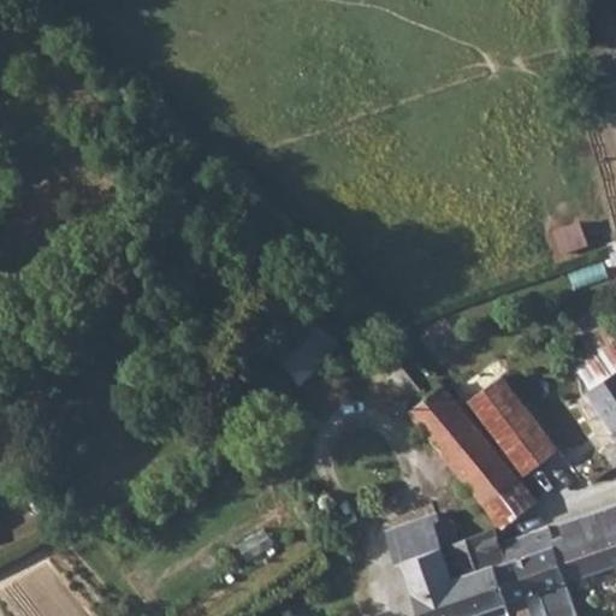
[(552,230),(562,255),(594,243),(585,218),(552,230)]
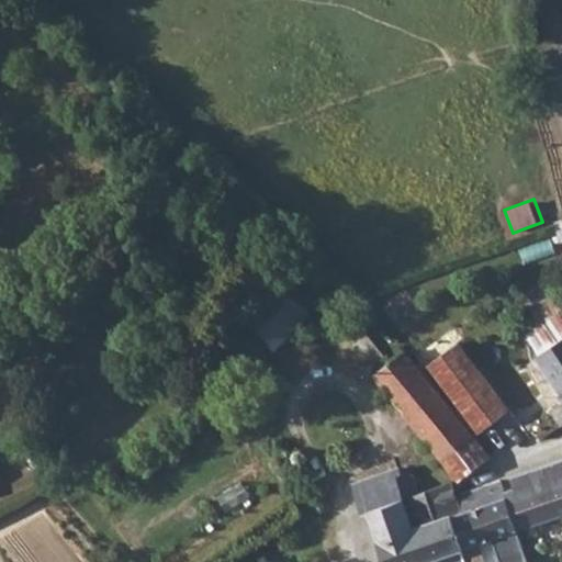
[(561,218),(550,222),(554,246),(561,244),(561,218)]
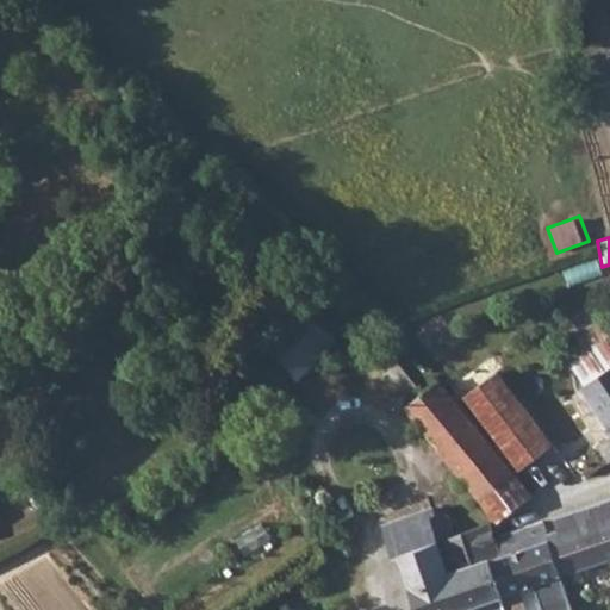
[(272,343),(305,377),(344,338),(311,304),(272,343)]
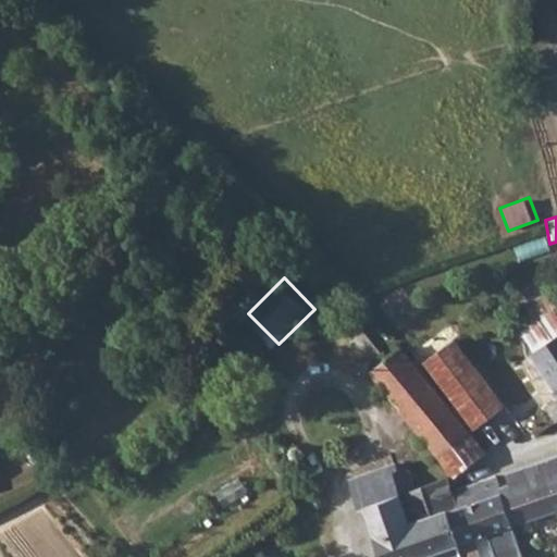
[(529,330),(517,337),(522,345),(530,356),(556,335),(556,292),(555,294),(551,287),(516,310),(529,330)]
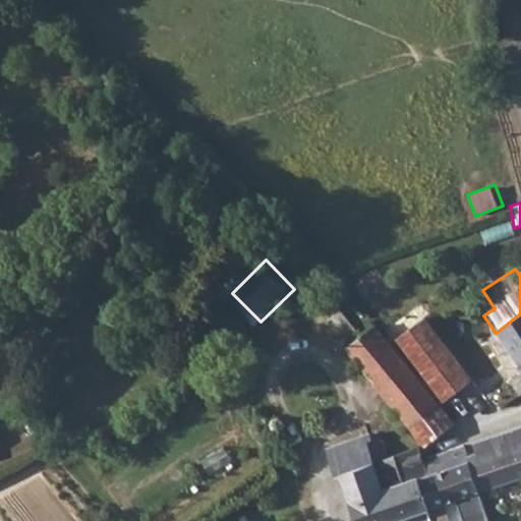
[(520,313),(496,333),(494,335),(520,371),(506,382),(517,396),(520,392),(520,313)]
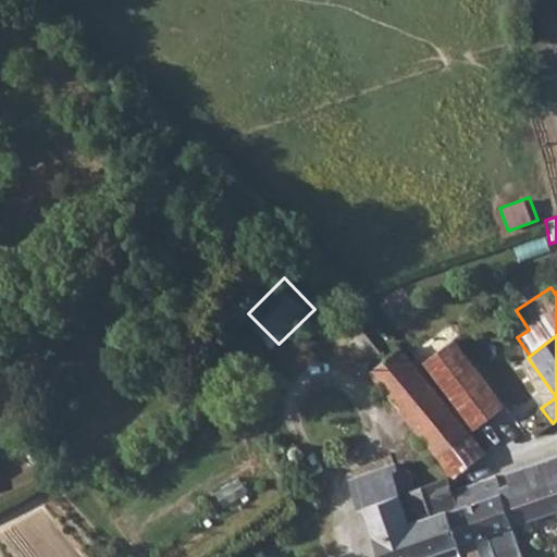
[(423,361),(448,396),(477,376),(449,342),(423,361)]
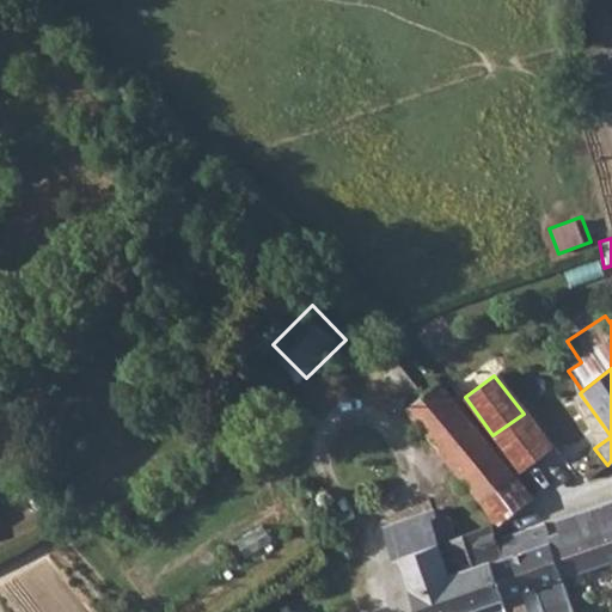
[(401,412),(472,499),(505,473),(434,386),(401,412)]
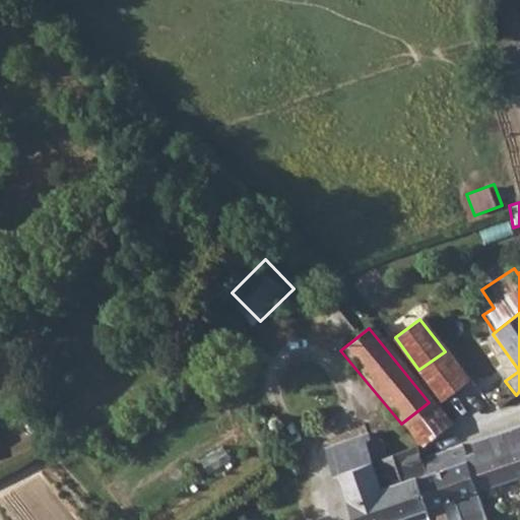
[(445,351),(418,370),(441,399),(468,380),(445,351)]
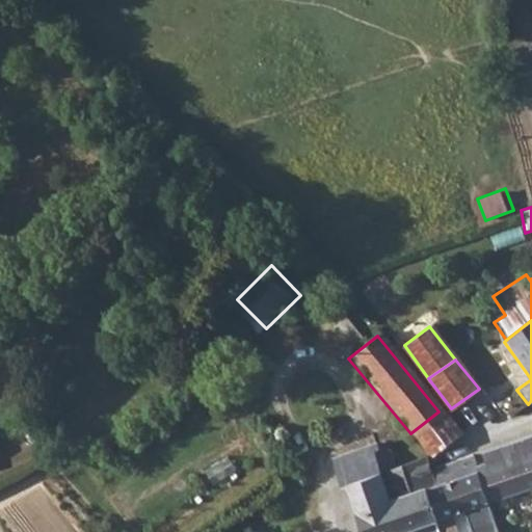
[(484,460),(473,464),(486,504),(531,486),(531,434),(481,452),(484,460)]
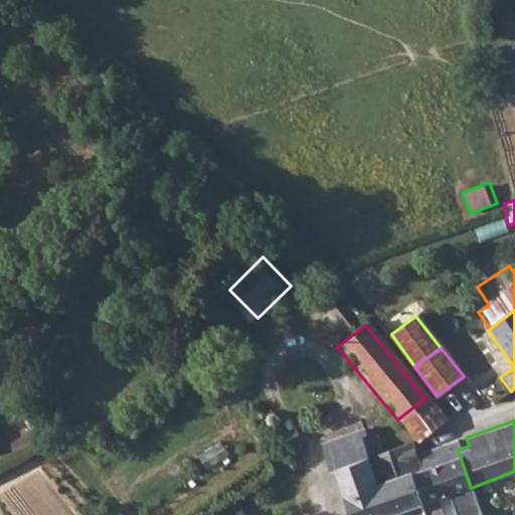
[(368,462),(386,456),(377,430),(365,433),(364,430),(324,444),(335,472),(339,471),(356,514),(422,514),(420,505),(408,476),(375,484),(368,462)]
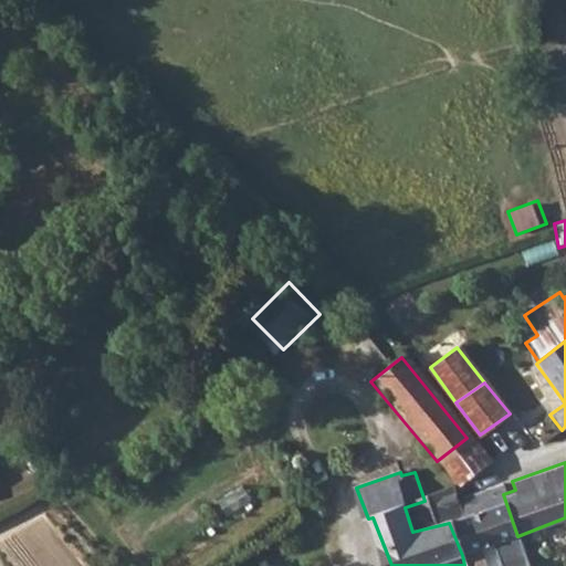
[(454,490),(425,501),(405,507),(412,532),(449,523),(462,555),(517,536),(503,494),(501,485),(458,500),(454,490)]
